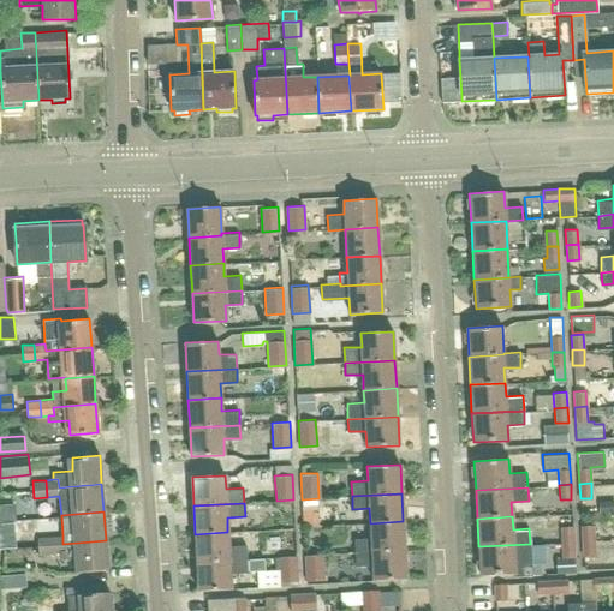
[(353,538),(355,552),(405,550),(403,521),(370,523),(370,537),(353,538)]
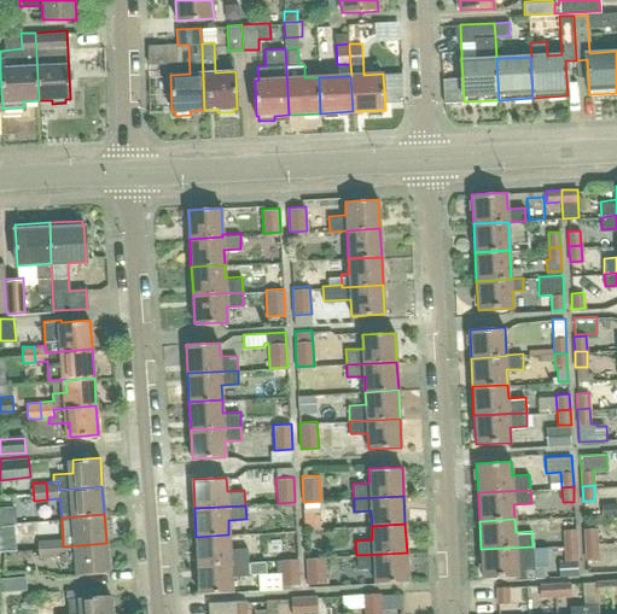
[(559,542),(560,528),(542,526),(540,538),(559,542)]
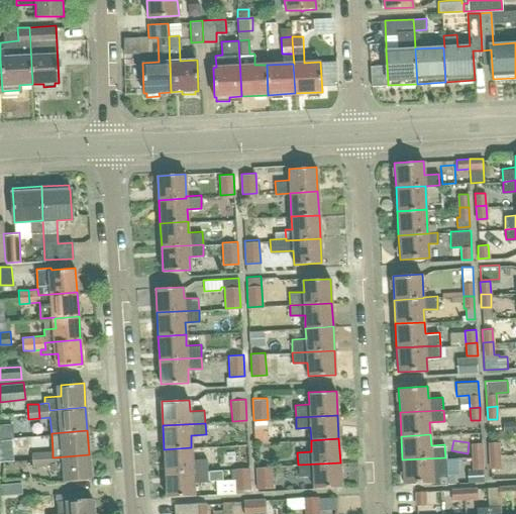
[(488,441),(489,454),(499,453),(498,440),(488,441)]
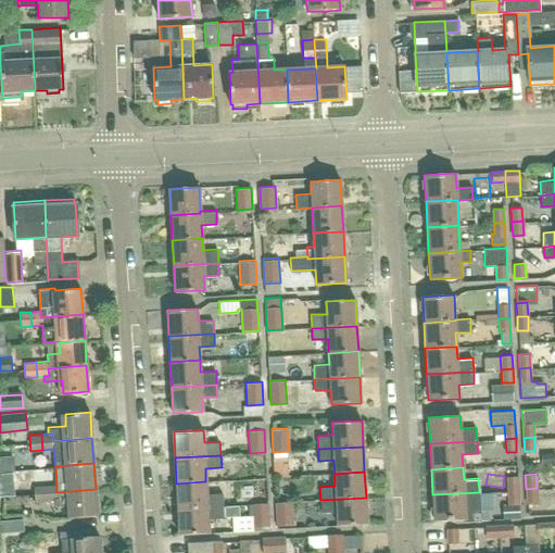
[(507,476),(508,490),(518,490),(517,475),(507,476)]
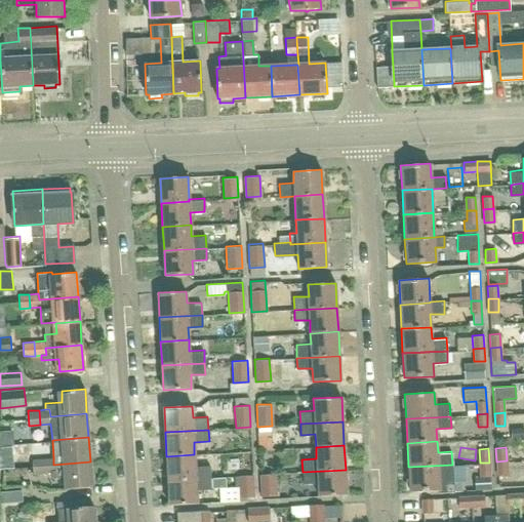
[(195,465),(194,454),(166,456),(168,480),(210,478),(210,477),(210,464),(195,465)]
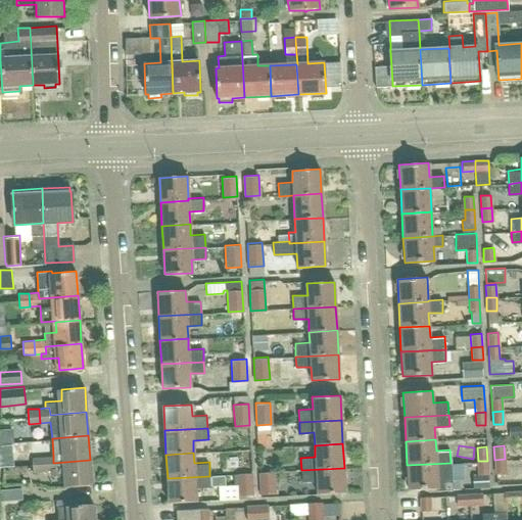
[(32,471),(44,470),(43,456),(31,457),(32,471)]
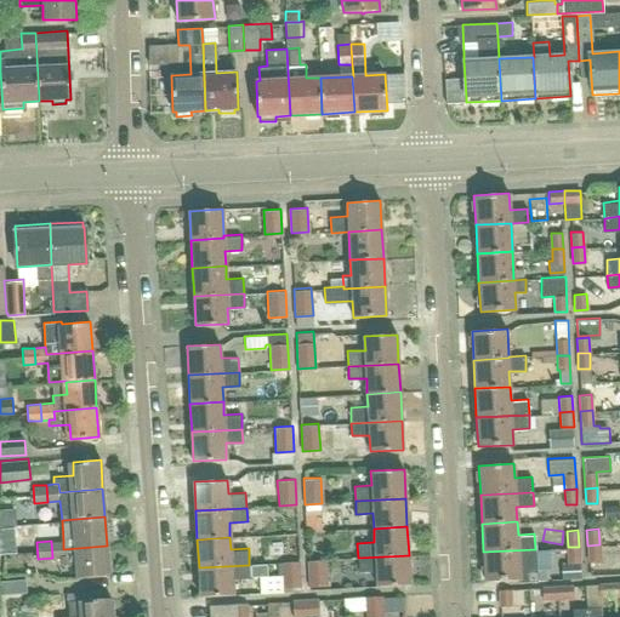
[(52,558),(61,558),(64,558),(63,549),(63,541),(51,541),(52,558)]
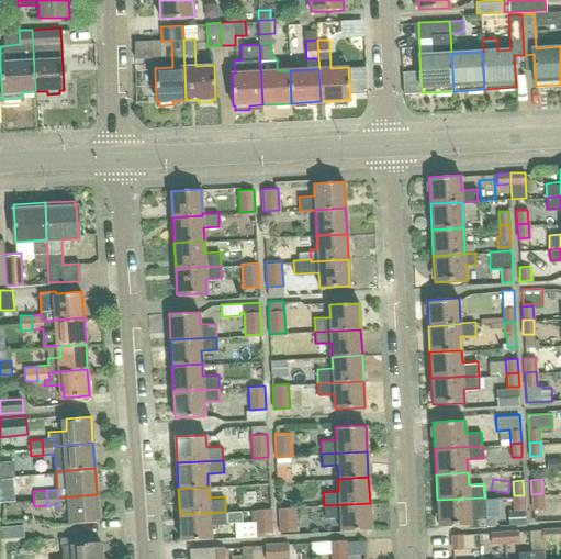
[(543,507),(542,493),(531,494),(533,507),(543,507)]
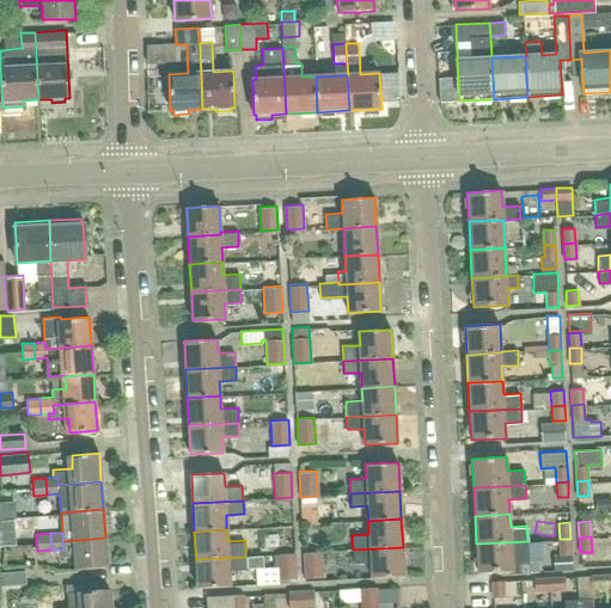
[(60,554),(79,553),(80,569),(108,566),(105,538),(62,541),(63,550),(60,550),(60,554)]
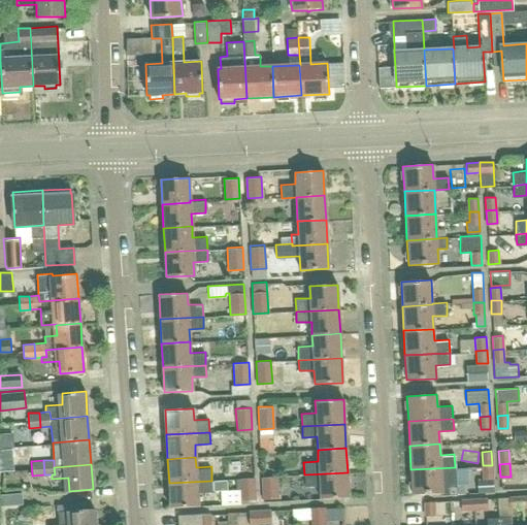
[(494,491),(492,465),(483,465),(483,479),(476,480),(476,492),(494,491)]
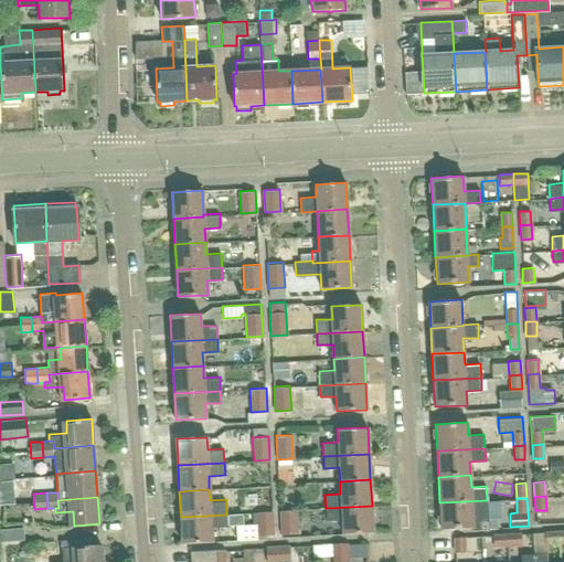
[(487,500),(439,502),(442,529),(497,527),(496,518),(488,518),(487,500)]
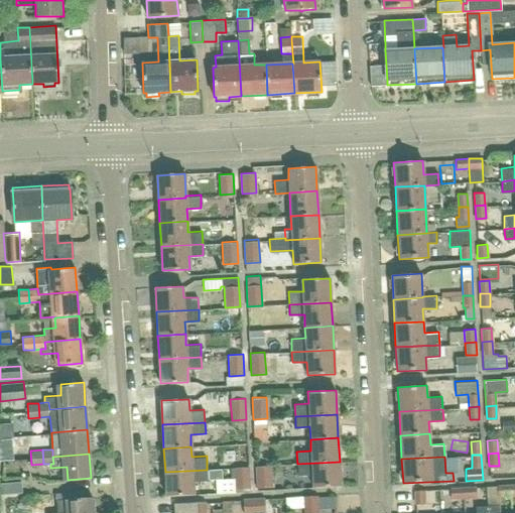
[(298,475),(312,474),(312,487),(341,486),(340,462),(297,464),(298,475)]
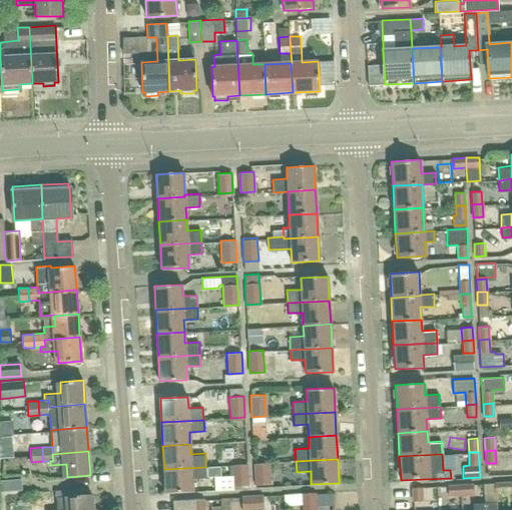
[(269,462),(253,463),(254,485),(270,484),(269,462)]
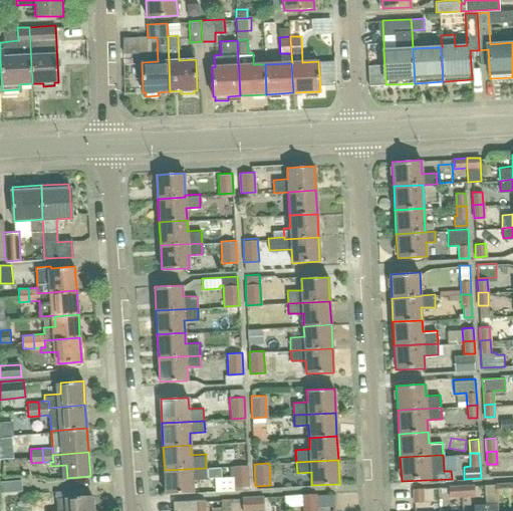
[(247,464),(232,465),(234,490),(244,489),(244,486),(249,486),(247,464)]
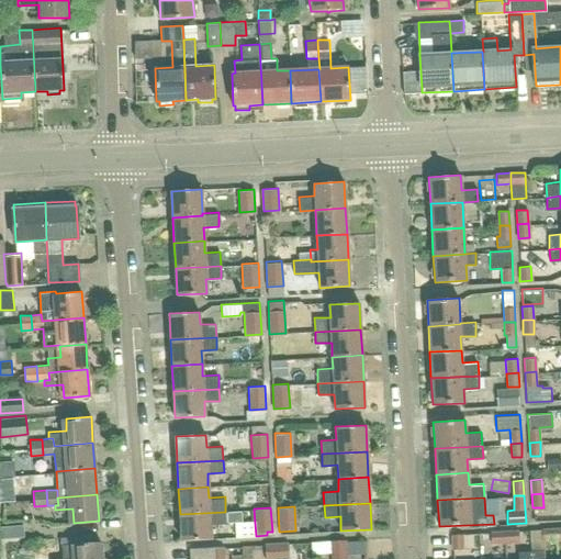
[(225,512),(180,514),(181,540),(211,539),(210,524),(242,523),(240,511),(225,511),(225,512)]
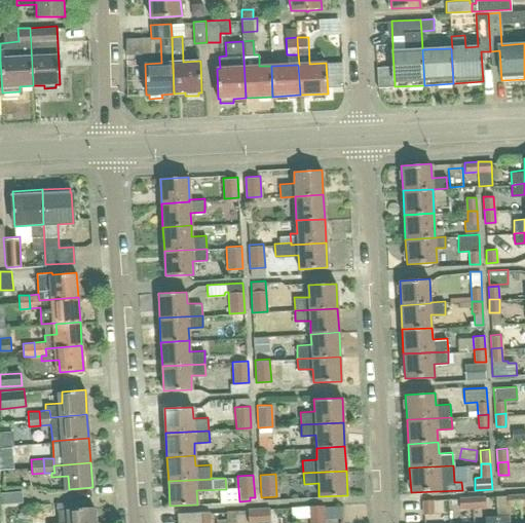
[(21,490),(0,491),(0,503),(22,501),(21,490)]
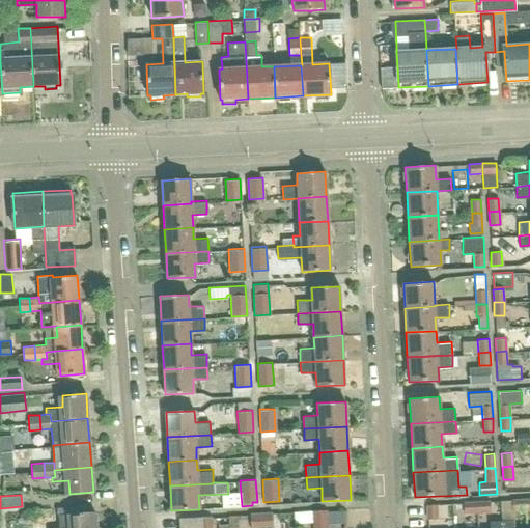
[(512,509),(526,508),(525,498),(512,499),(512,509)]
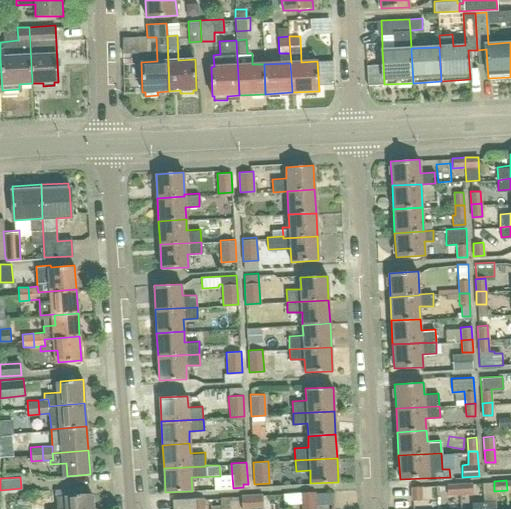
[(472,482),(459,483),(460,493),(472,492),(472,482)]
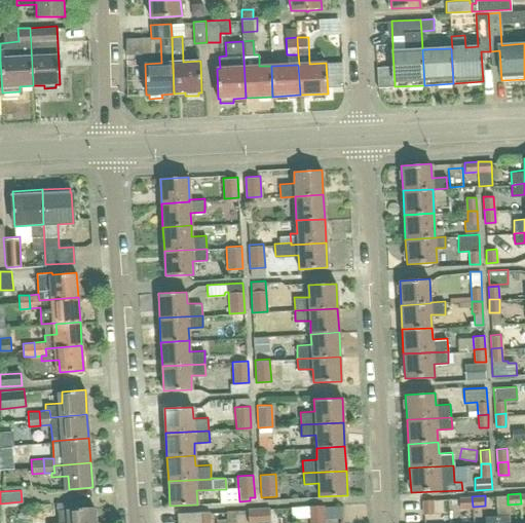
[(459,508),(473,507),(472,496),(458,496),(459,508)]
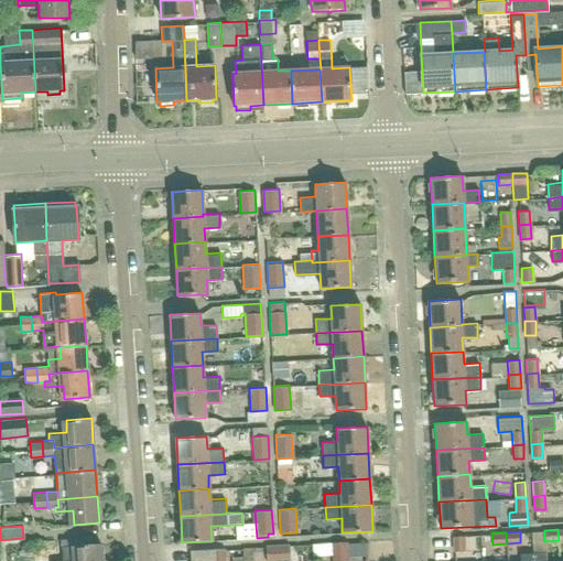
[(453,550),(464,550),(463,536),(453,536),(453,550)]
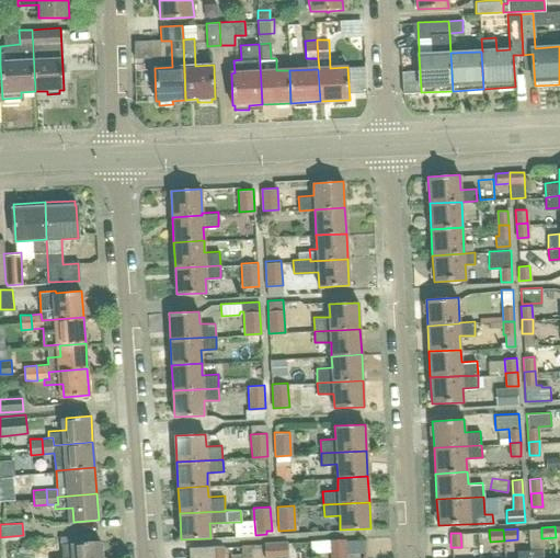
[(101,557),(101,541),(71,543),(71,535),(60,536),(63,557),(50,557),(101,557)]
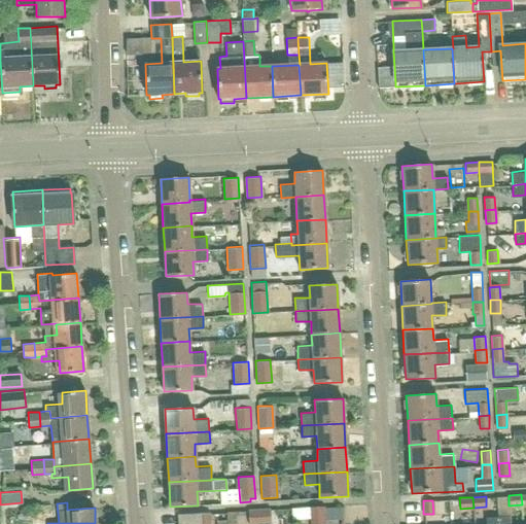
[(309,523),(317,523),(316,505),(309,507),(309,523)]
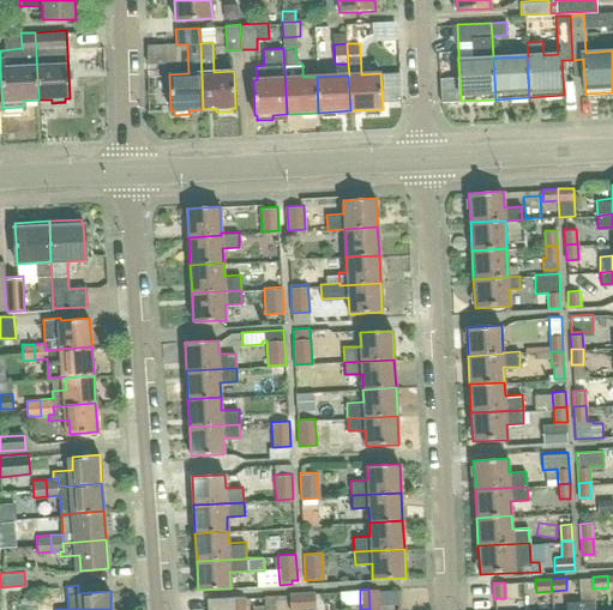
[(314,591),(301,592),(302,609),(316,609),(314,591)]
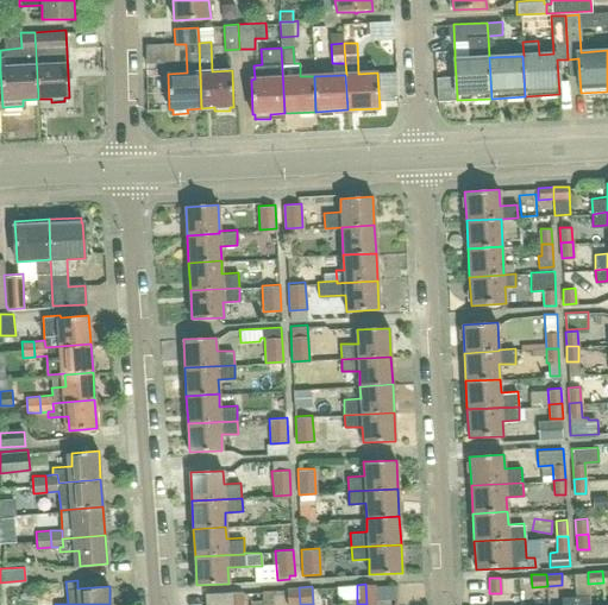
[(287,604),(294,604),(300,604),(299,587),(286,588),(287,604)]
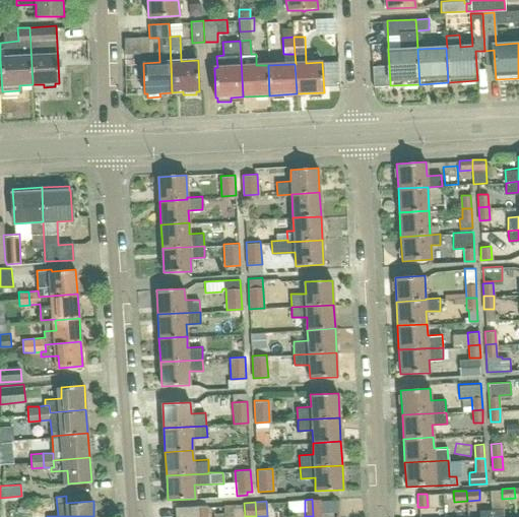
[(198,516),(198,505),(175,506),(175,516),(198,516)]
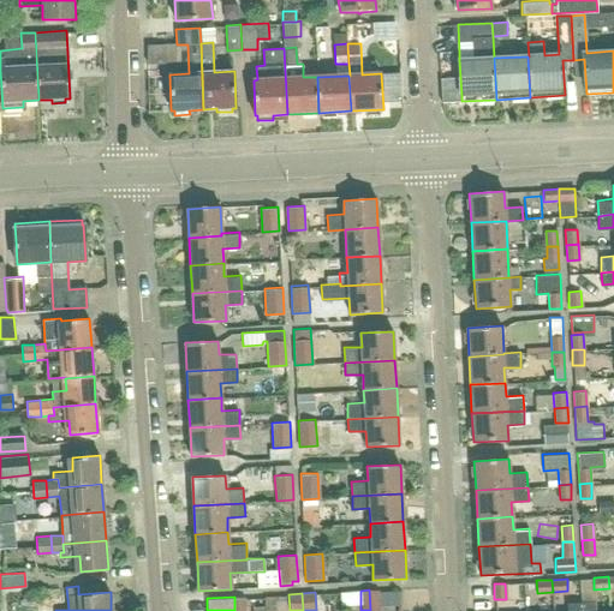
[(580,610),(580,600),(567,601),(567,610),(580,610)]
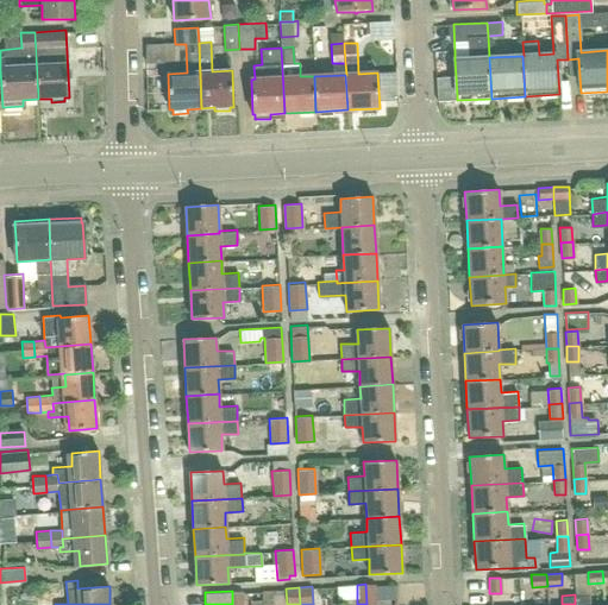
[(589,604),(589,594),(575,594),(575,604),(589,604)]
